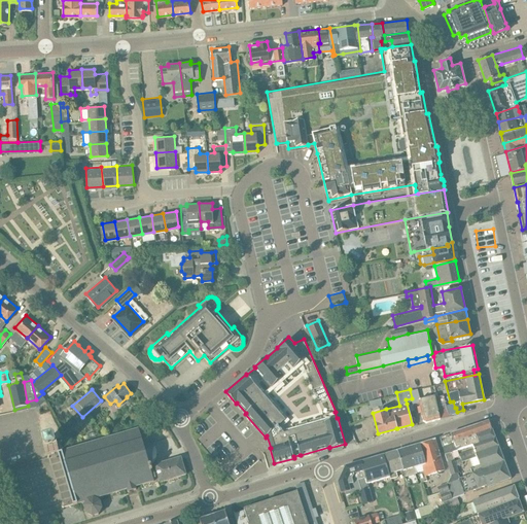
[(434,393),(418,398),(423,418),(426,420),(440,416),(434,395),(434,393)]
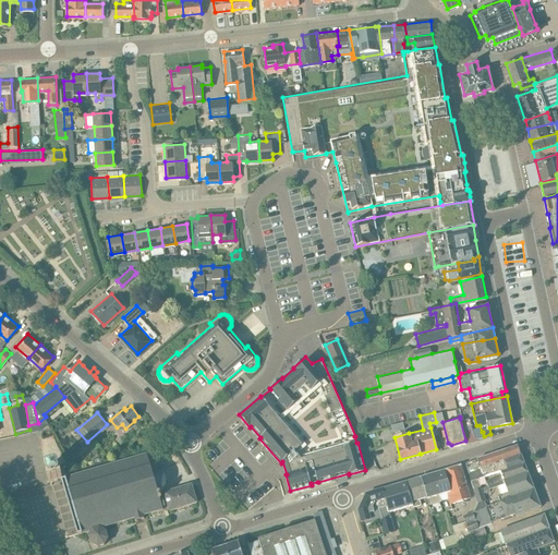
[(460,419),(465,441),(474,438),(470,417),(460,419)]
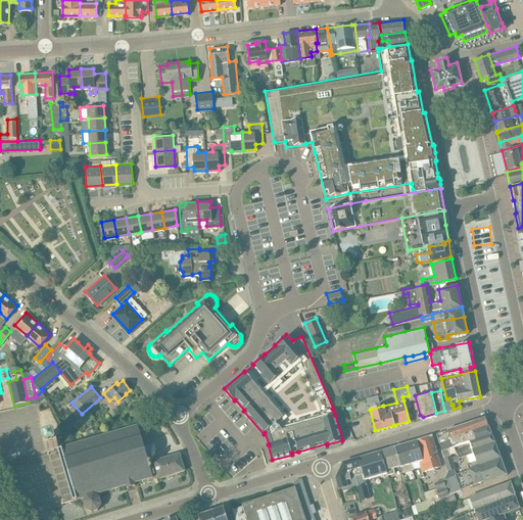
[(369,403),(380,399),(378,393),(367,396),(369,403)]
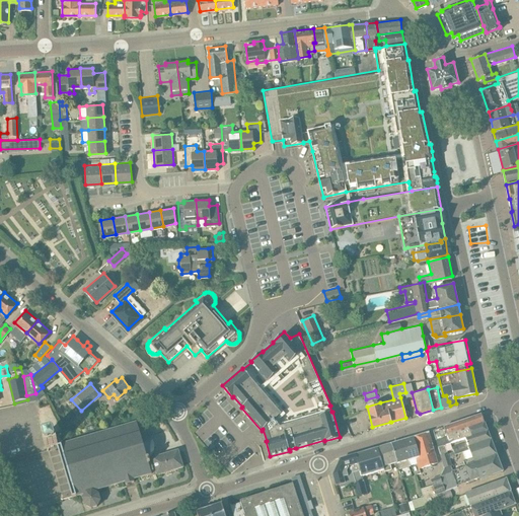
[(436,438),(485,421),(482,413),(444,425),(433,429),(436,438)]
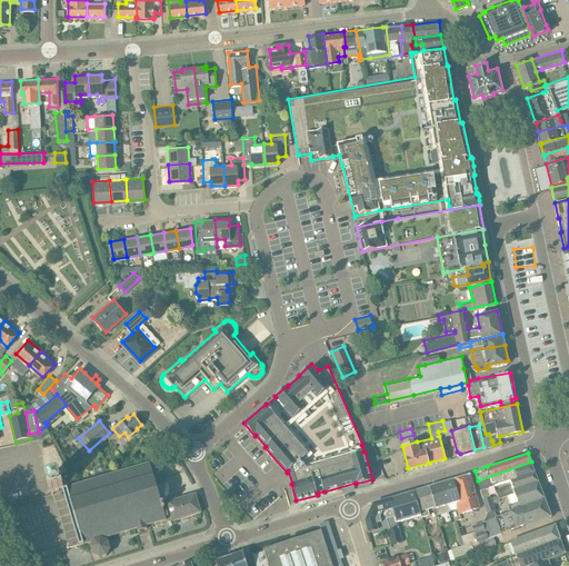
[(85,542),(85,540),(95,537),(91,544),(93,552),(100,555),(107,553),(111,546),(108,538),(102,535),(137,525),(138,528),(148,526),(147,522),(166,516),(166,514),(167,514),(166,507),(170,506),(173,518),(201,510),(197,493),(169,500),(167,497),(168,496),(169,495),(169,493),(170,492),(170,489),(169,486),(169,484),(167,480),(165,479),(163,478),(161,478),(160,477),(159,477),(155,477),(153,473),(155,472),(152,464),(151,464),(150,462),(71,485),(66,476),(62,477),(60,472),(47,476),(50,488),(63,485),(65,487),(63,487),(80,543),(85,542)]
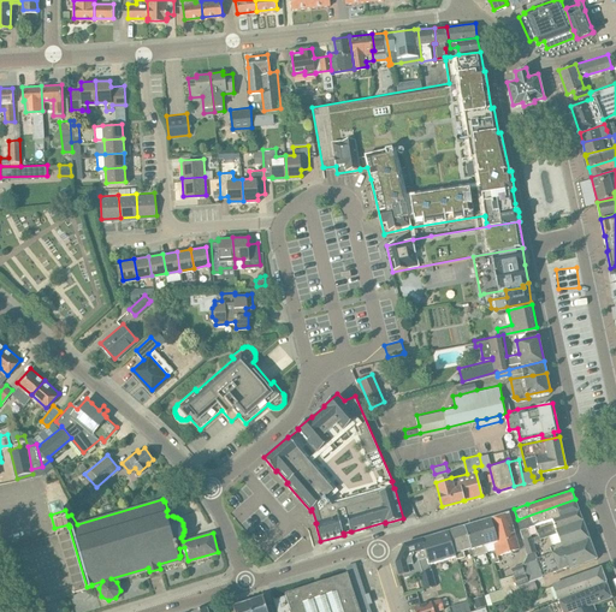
[(575,499),(517,520),(520,528),(528,526),(552,517),(578,507),(575,499)]
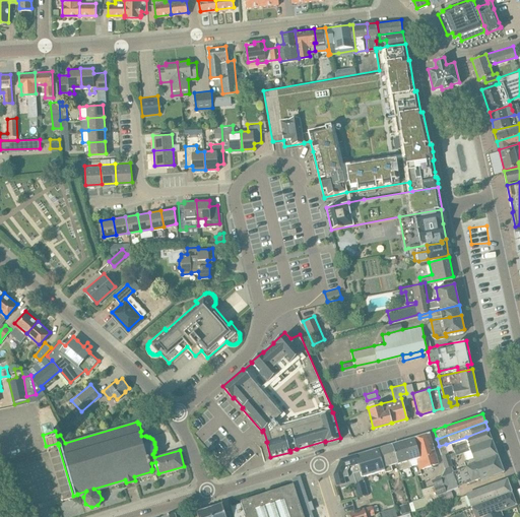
[(455,451),(492,439),(488,429),(466,437),(468,442),(453,446),(455,451)]
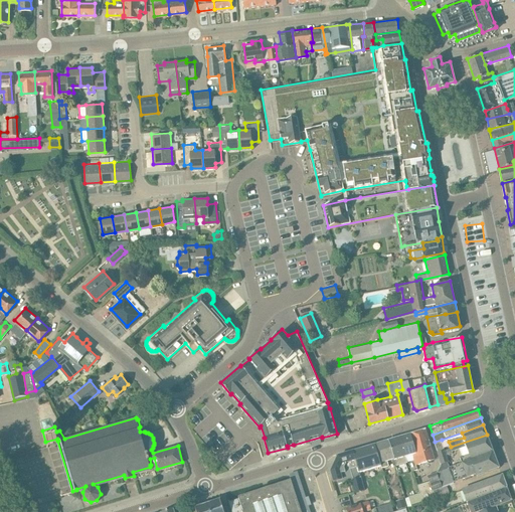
[(424,428),(410,433),(415,452),(412,453),(415,463),(434,457),(424,428)]
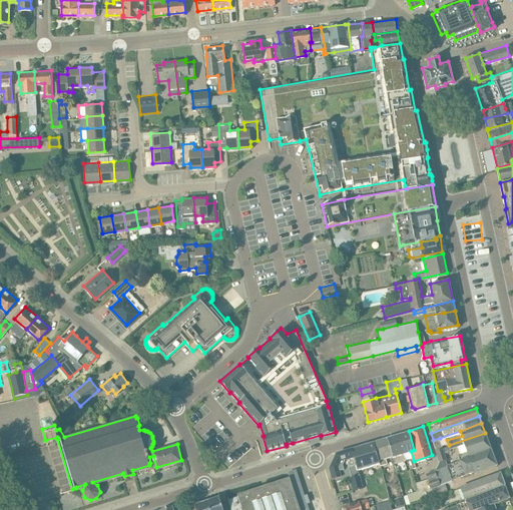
[(409,430),(398,434),(404,453),(411,451),(414,450),(409,431),(409,430)]
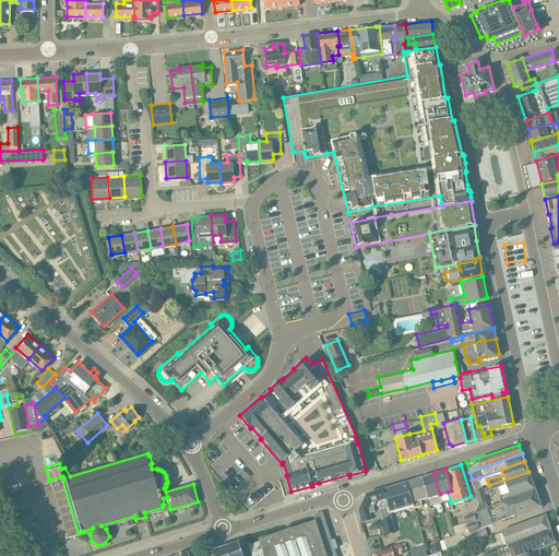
[(518,515),(542,506),(528,472),(489,485),(483,487),(483,486),(475,489),(478,501),(474,510),(463,515),(466,521),(465,521),(470,531),(484,525),(516,512),(518,515)]
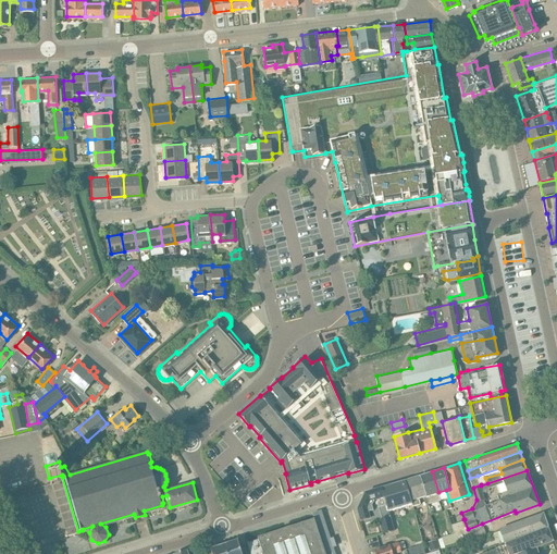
[(432,471),(419,475),(425,494),(428,502),(441,497),(438,492),(432,471)]
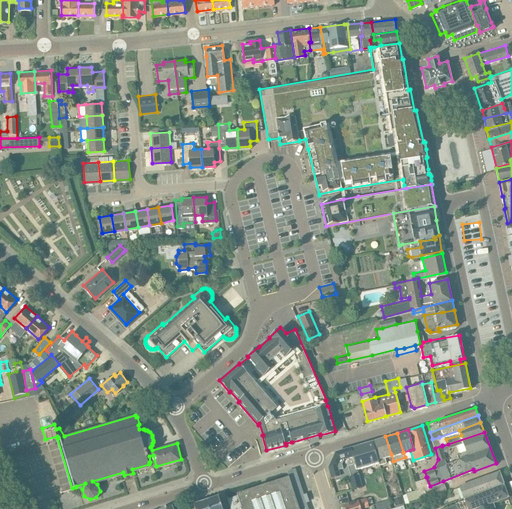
[(385,436),(373,440),(379,461),(380,463),(386,461),(385,456),(391,454),(385,436)]
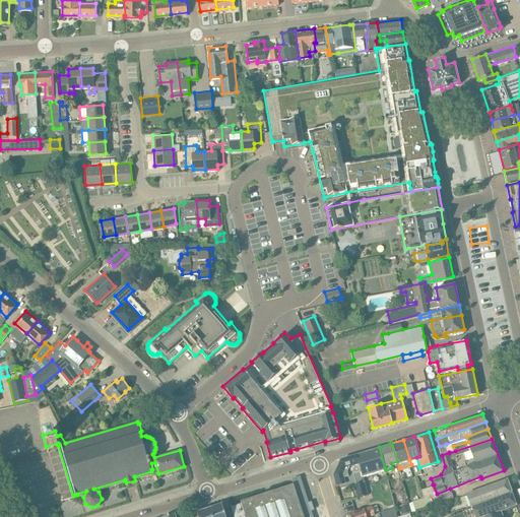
[(442,455),(449,452),(446,444),(439,446),(442,455)]
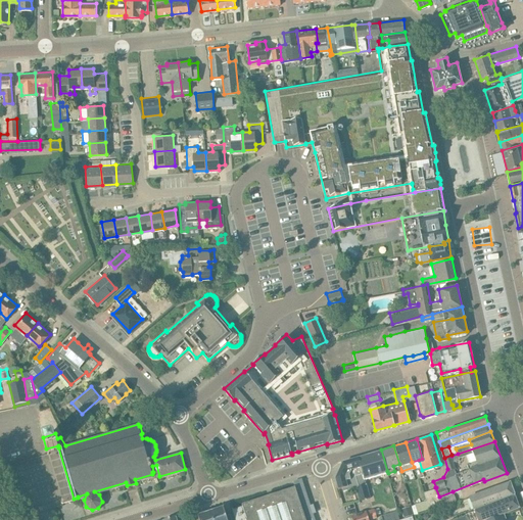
[(381,450),(359,457),(363,472),(355,474),(359,484),(355,485),(360,499),(370,495),(364,478),(387,471),(381,450)]
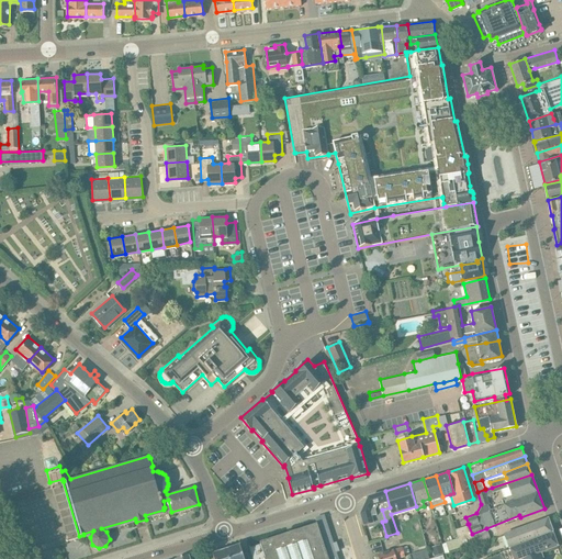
[(390,507),(385,491),(369,495),(360,512),(363,523),(368,522),(369,526),(382,522),(385,521),(382,510),(390,507)]
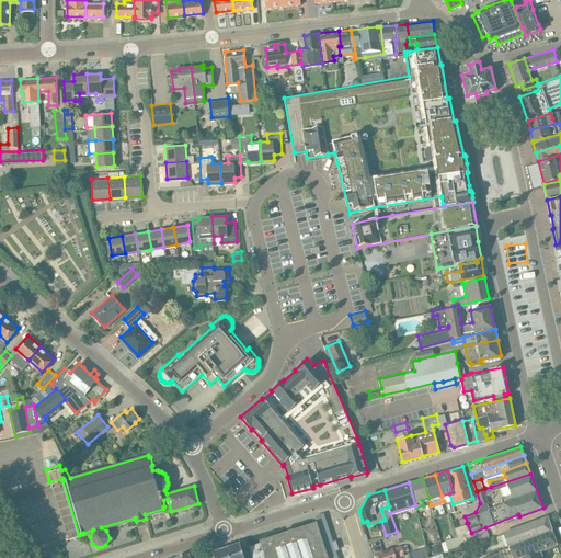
[(508,546),(552,531),(547,515),(503,532),(508,546)]
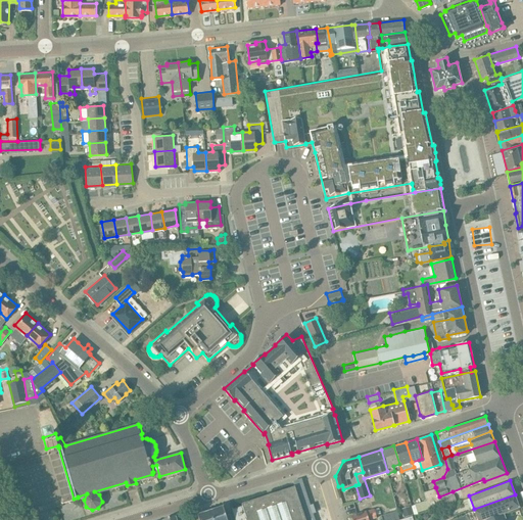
[(242,504),(232,508),(236,519),(315,519),(303,485),(254,502),(253,499),(241,503),(242,504)]
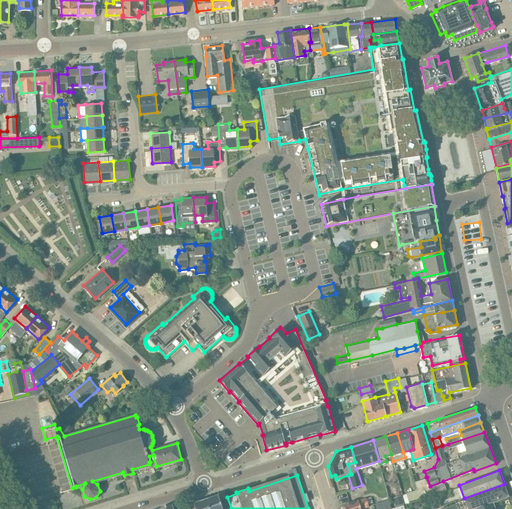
[(430,486),(426,477),(415,481),(417,488),(420,496),(420,497),(432,492),(430,486)]
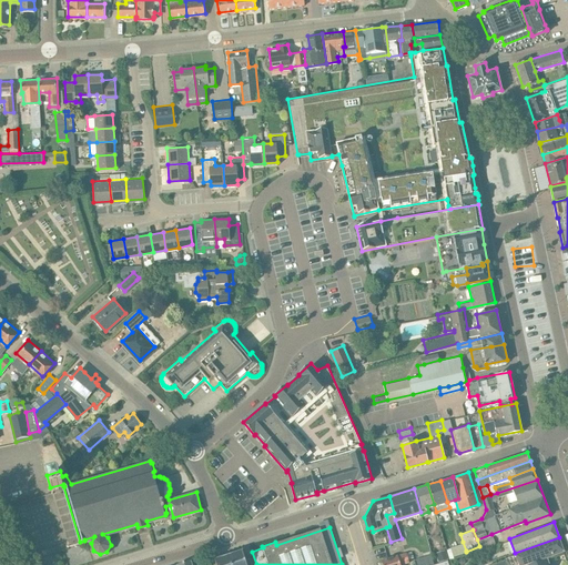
[(477,540),(479,546),(480,546),(482,548),(496,543),(492,534),(477,540)]
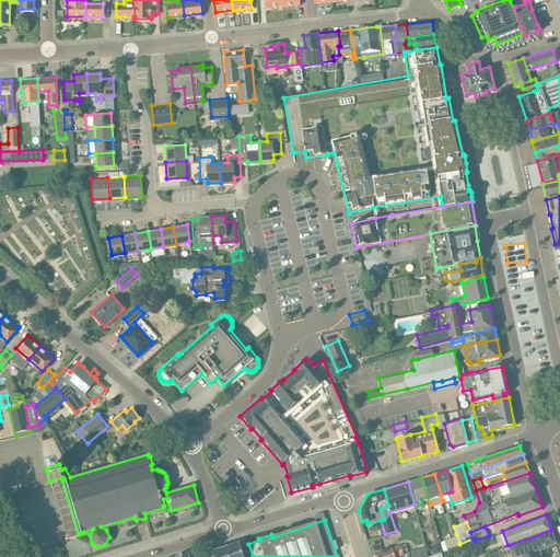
[(551,530),(508,545),(481,555),(481,556),(513,556),(517,556),(539,549),(539,548),(556,543),(551,530)]
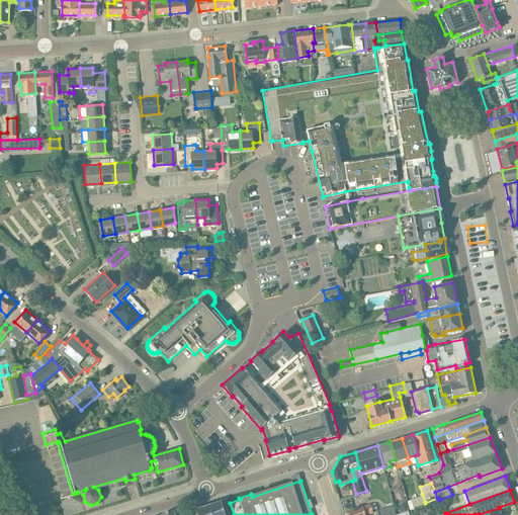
[(425,502),(422,494),(411,498),(413,506),(425,502)]
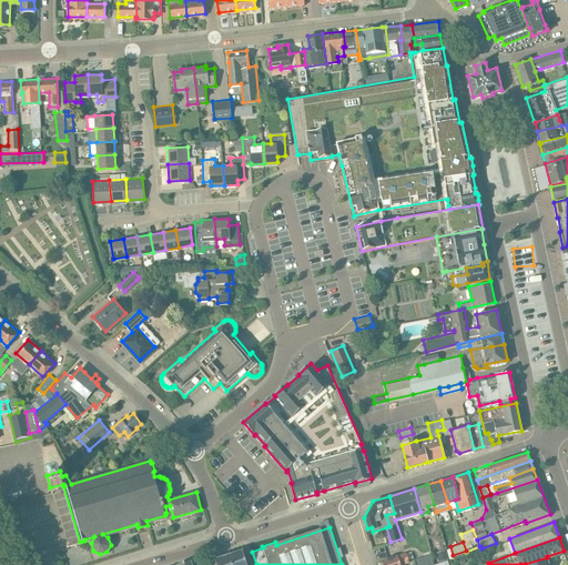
[(439,561),(448,557),(445,548),(436,552),(439,561)]
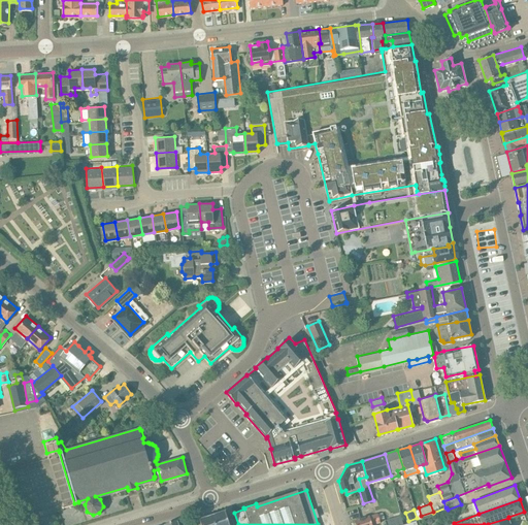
[(200,519),(201,524),(235,524),(233,518),(228,519),(226,511),(200,519)]
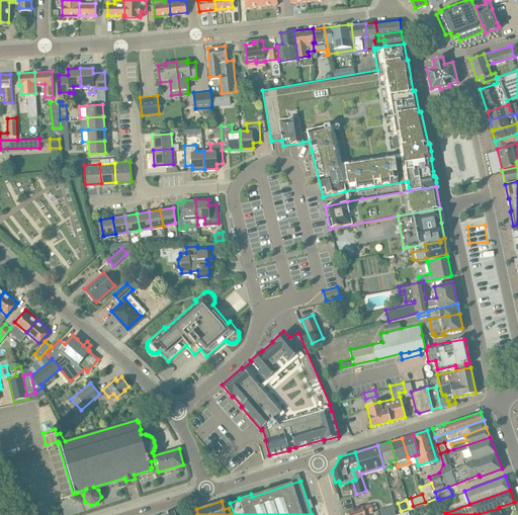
[(370,502),(362,504),(348,509),(349,514),(365,514),(373,511),(370,502)]
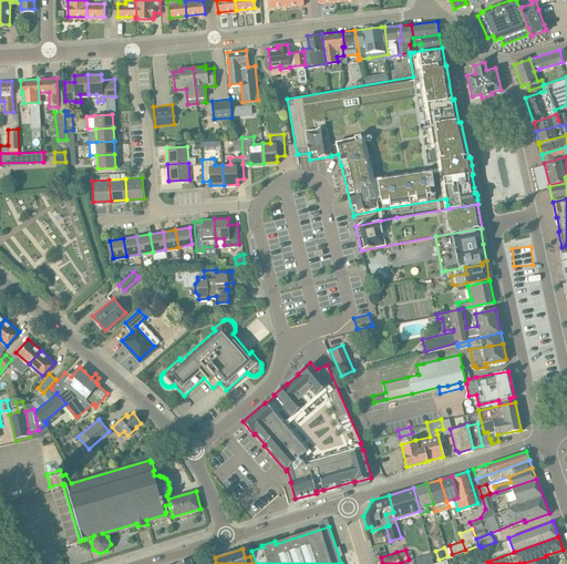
[(424,553),(414,556),(416,563),(421,563),(428,562),(424,553)]
